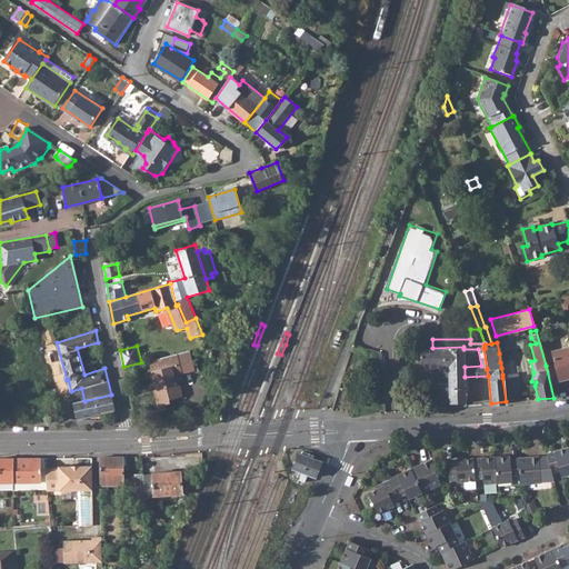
[(381,356),(396,356),(395,346),(381,346),(381,356)]
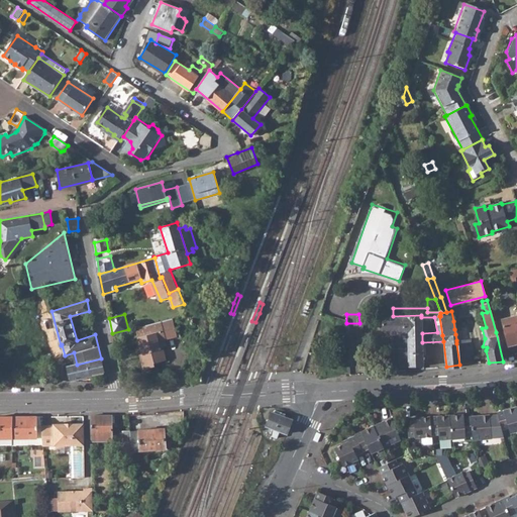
[(516,314),(501,319),(508,345),(516,342),(516,314)]
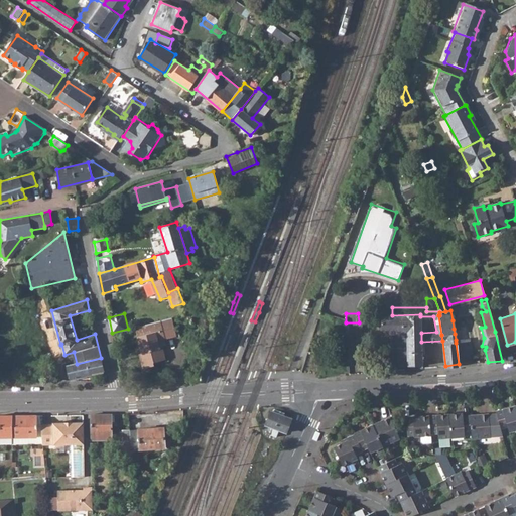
[(381,315),(381,332),(390,332),(391,365),(422,365),(421,342),(421,333),(420,316),(420,314),(392,315),(381,315)]
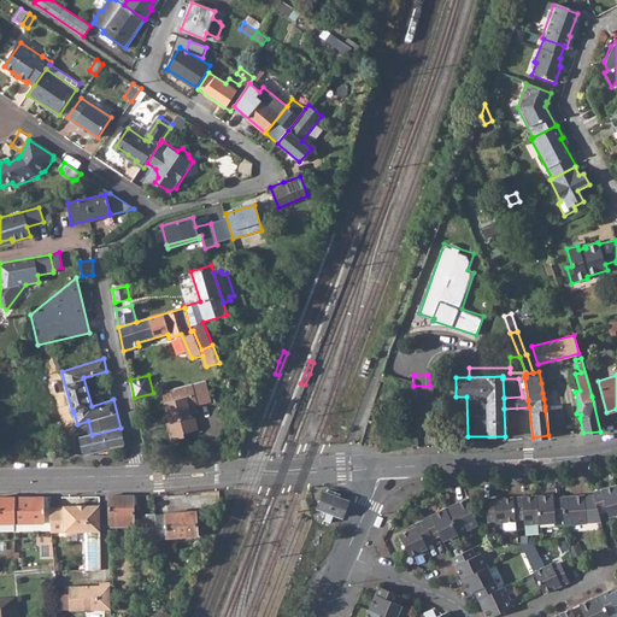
[(164,412),(171,440),(183,436),(183,432),(198,429),(195,415),(192,416),(189,406),(211,401),(207,380),(163,391),(166,411),(164,412)]
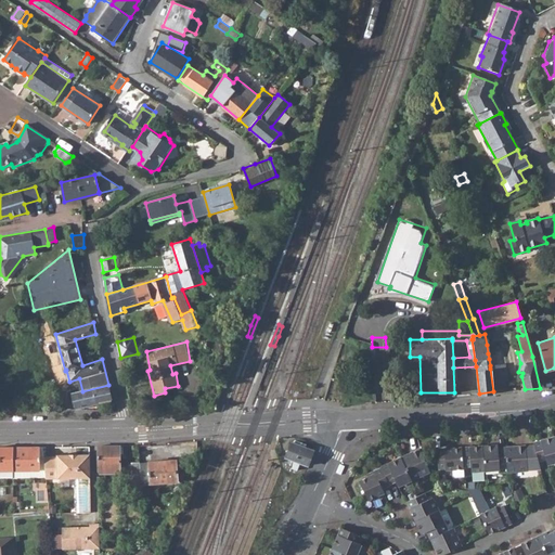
[(487,345),(488,353),(501,351),(500,344),(487,345)]
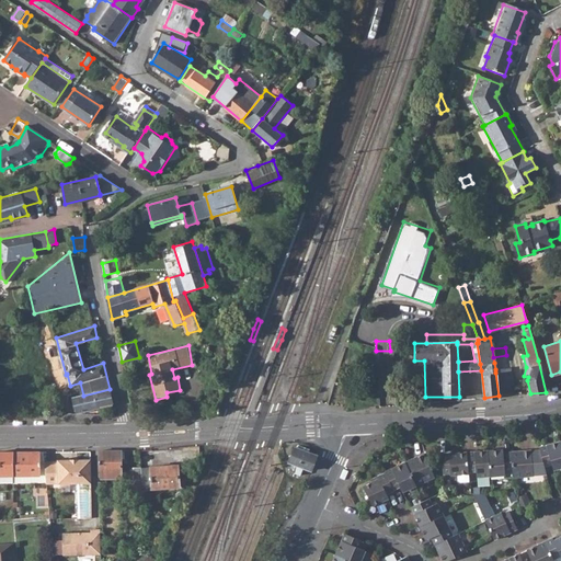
[(499,396),(505,397),(508,396),(508,388),(510,387),(507,368),(495,369),(495,373),(499,396)]
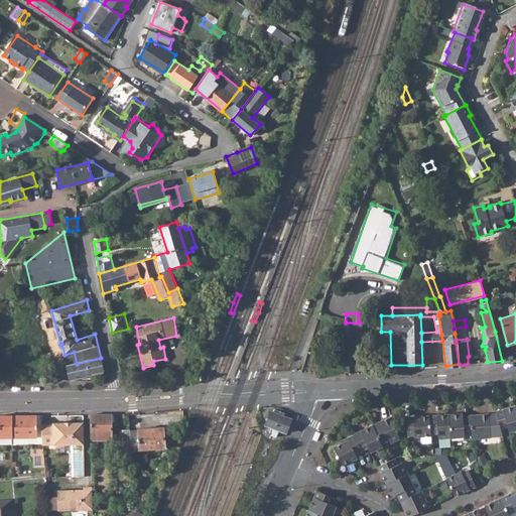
[(68,366),(71,379),(104,371),(101,358),(77,364),(68,366)]
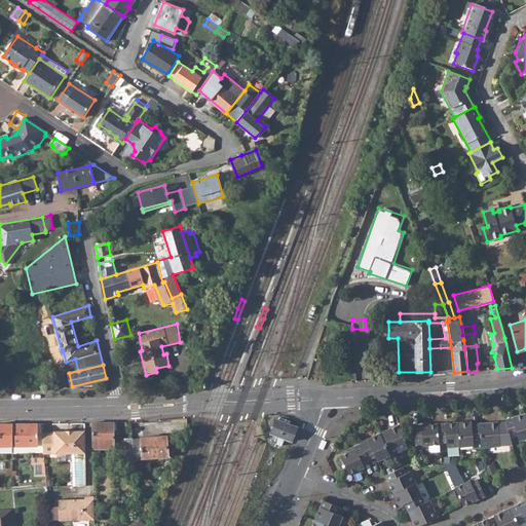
[(514,434),(516,440),(525,436),(525,420),(524,413),(502,419),(503,422),(506,437),(514,434)]
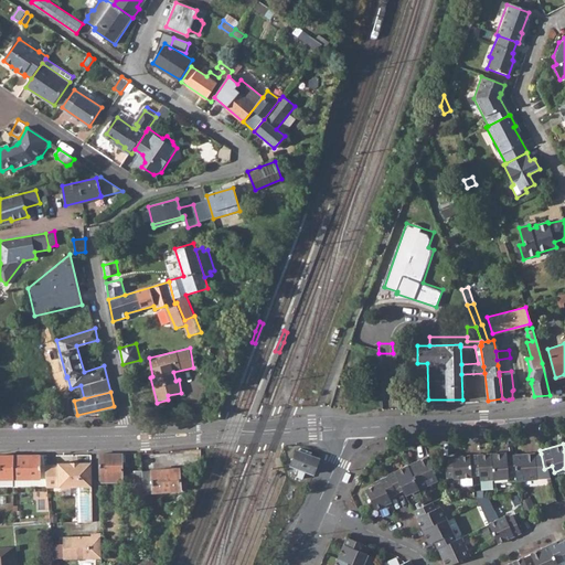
[(319,458),(297,450),(291,466),(298,468),(295,477),(302,479),(306,471),(313,473),(319,458)]
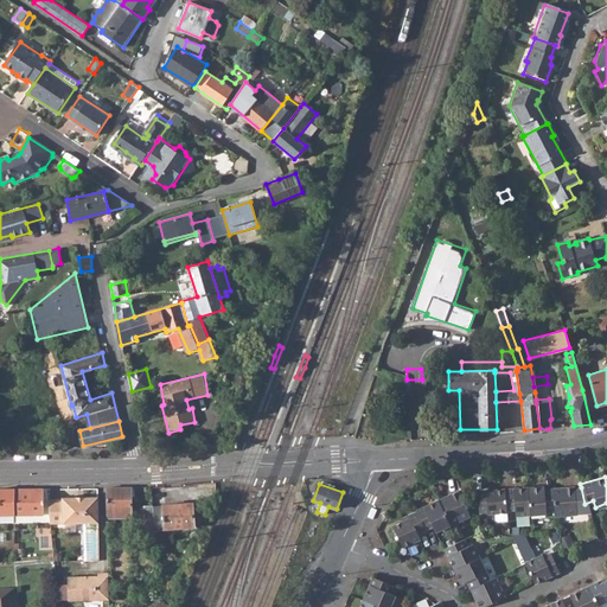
[(107,487),(107,518),(132,518),(132,487),(107,487)]
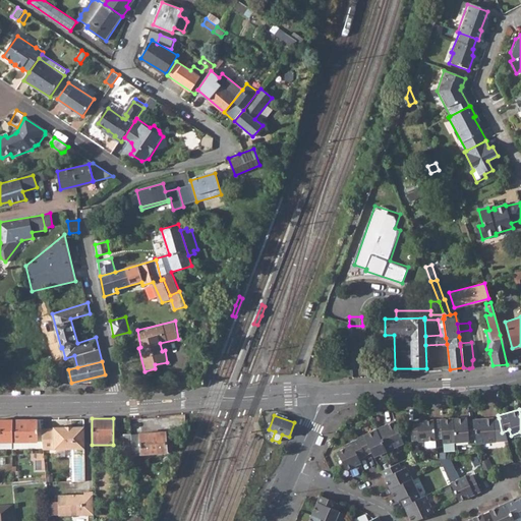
[(465,438),(473,438),(471,420),(464,420),(464,418),(450,419),(452,442),(466,441),(465,438)]
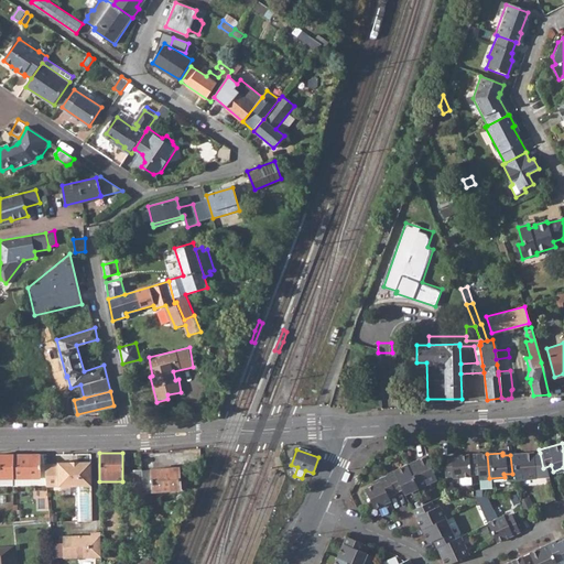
[(540,453),(510,455),(512,474),(513,480),(545,477),(543,468),(540,453)]
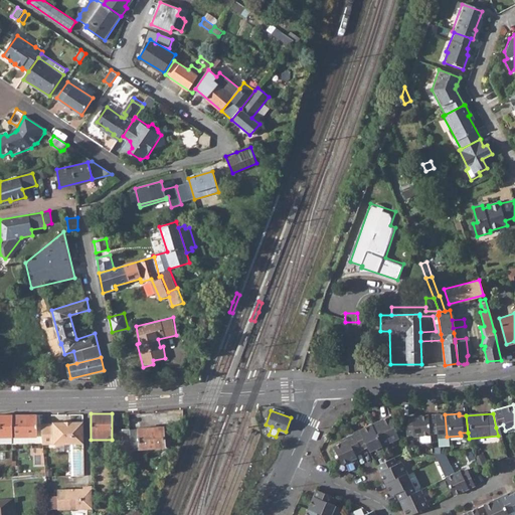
[(0,432),(0,437),(11,437),(11,414),(0,414),(0,432)]
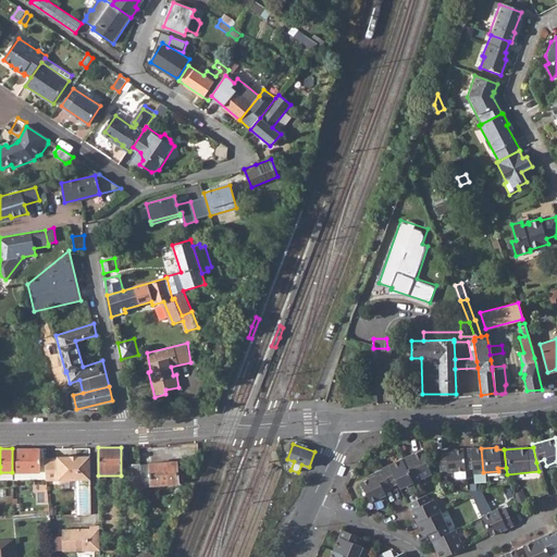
[(12,448),(12,472),(40,472),(39,448),(12,448)]
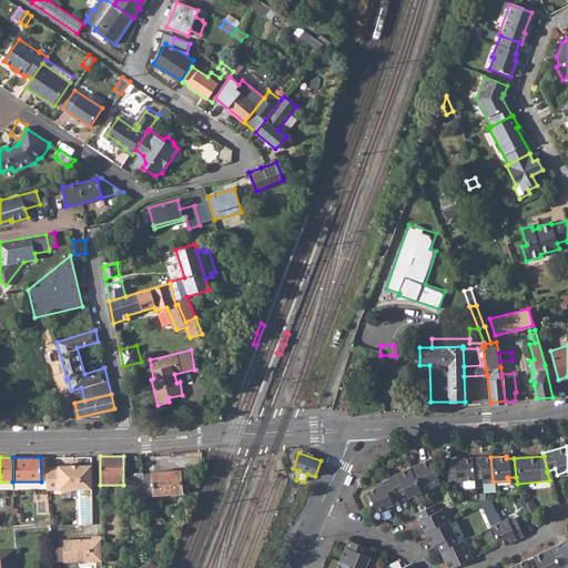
[(470,458),(472,478),(478,477),(479,484),(493,482),(490,457),(470,458)]
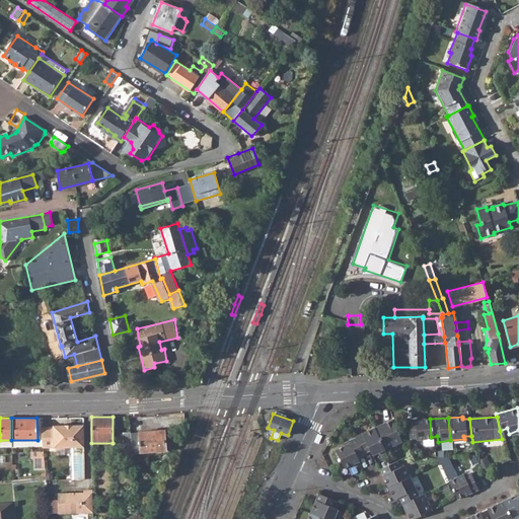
[(415,438),(416,440),(422,439),(431,438),(431,437),(430,419),(406,421),(408,438),(415,438)]
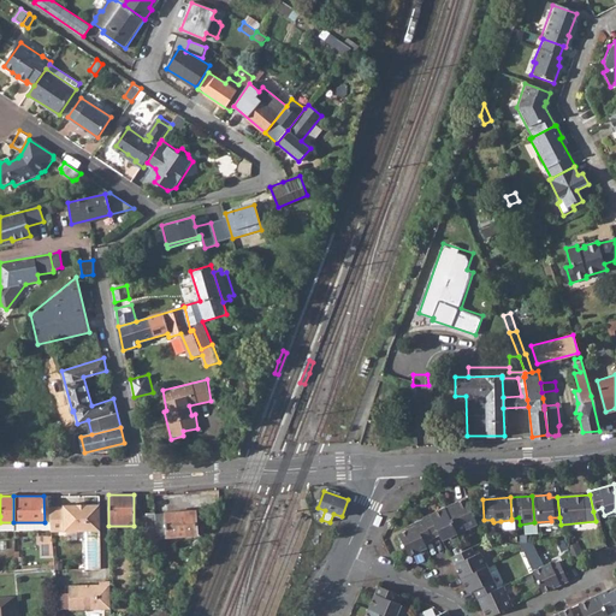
[(443,513),(454,537),(474,528),(463,503),(443,513)]
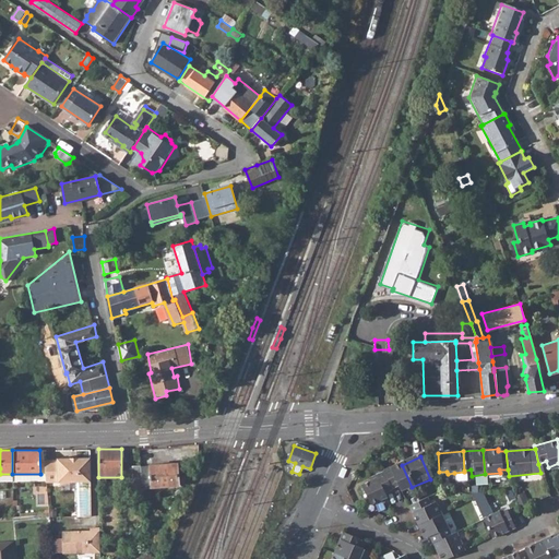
[(90,480),(90,458),(57,458),(57,460),(44,459),(46,482),(90,480)]
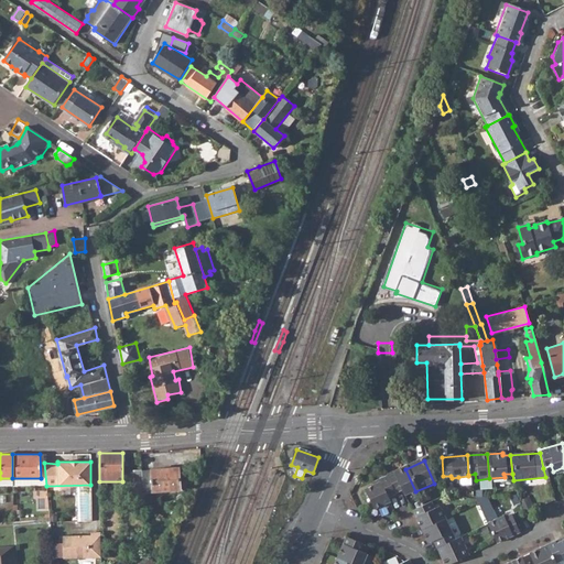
[(141,469),(142,492),(150,491),(148,469),(141,464),(141,469)]
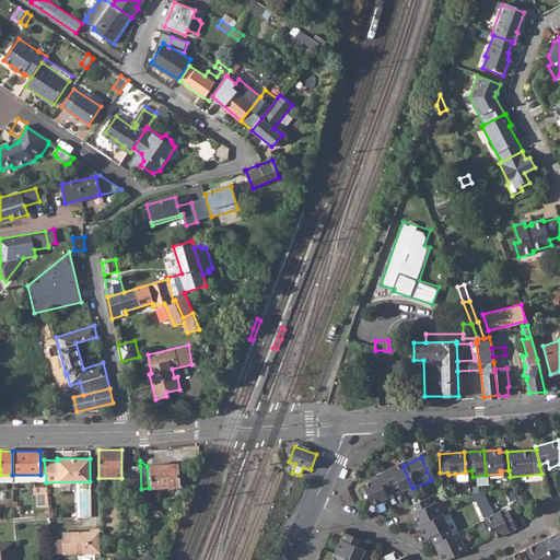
[(177,464),(150,466),(152,488),(179,486),(177,464)]
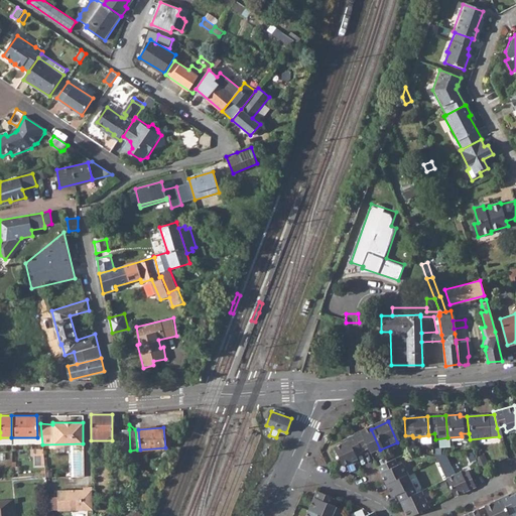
[(120,430),(121,452),(130,450),(129,429),(120,430)]
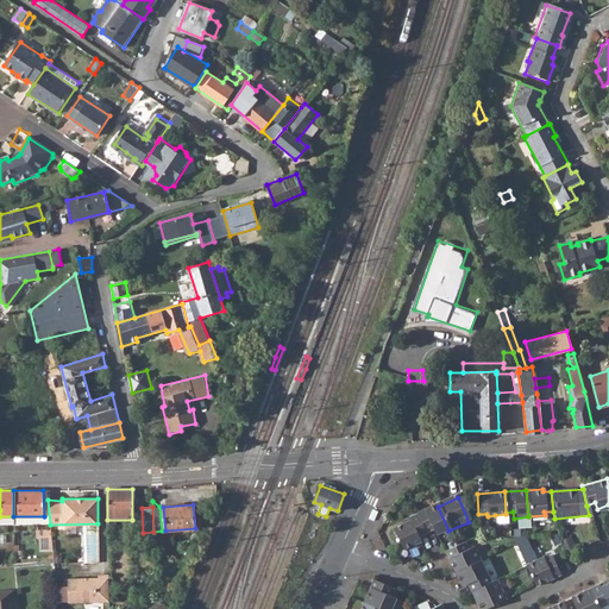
[(432,532),(434,538),(449,531),(438,507),(415,516),(415,518),(424,535),(432,532)]
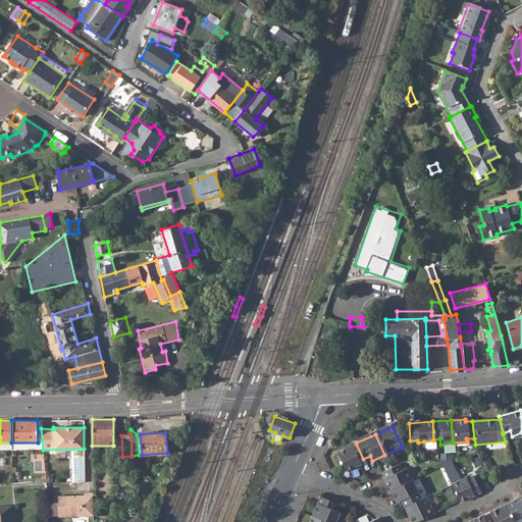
[(356,444),(349,447),(350,449),(344,452),(335,456),(344,474),(359,467),(357,463),(364,460),(363,459),(356,444)]
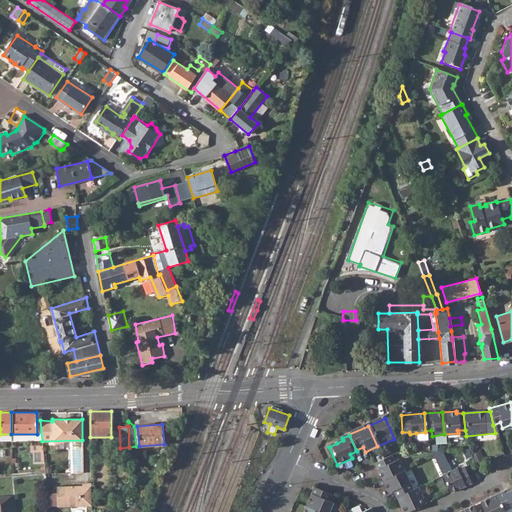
[(430,453),(449,493),(470,484),(462,467),(456,470),(455,468),(449,471),(440,452),(430,453)]
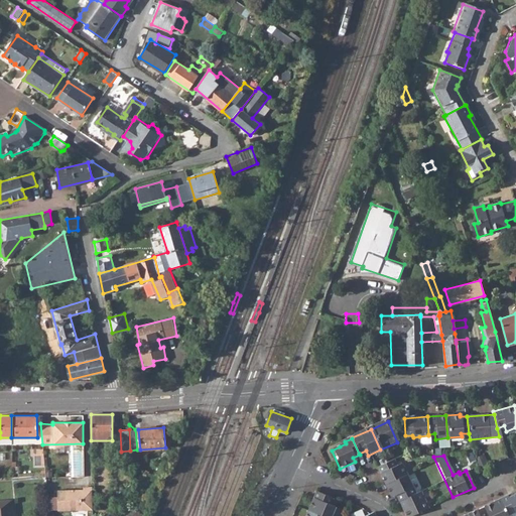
[(377,467),(384,485),(405,475),(400,464),(395,466),(392,460),(377,467)]
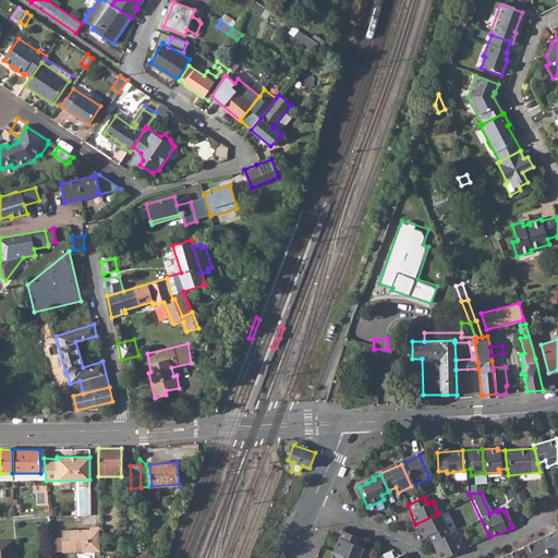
[(432,543),(448,534),(438,513),(415,524),(422,538),(427,535),(432,543)]
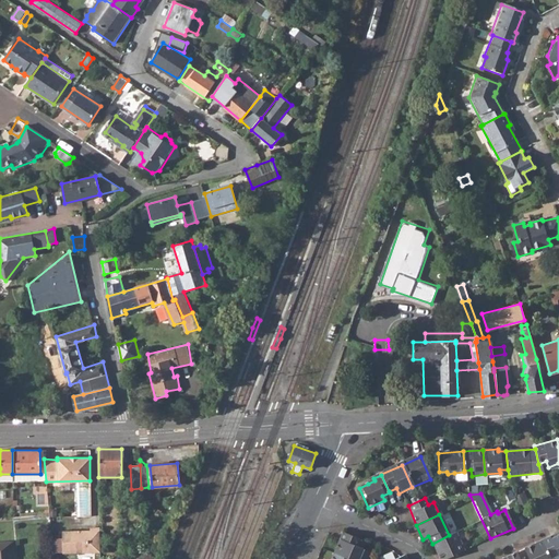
[(99,552),(99,528),(90,528),(90,531),(61,531),(61,552),(99,552)]
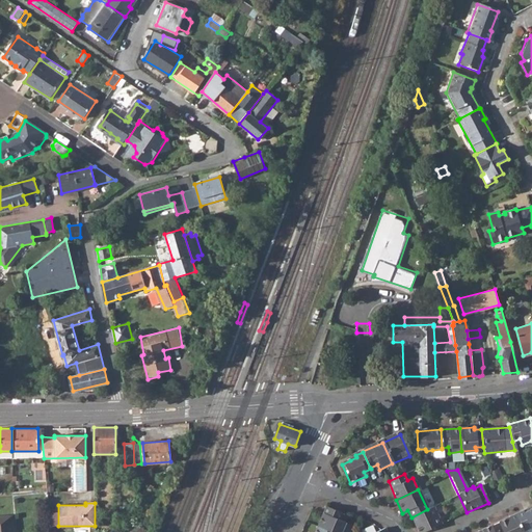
[(411,517),(418,531),(424,531),(440,525),(432,507),(427,509),(411,517)]
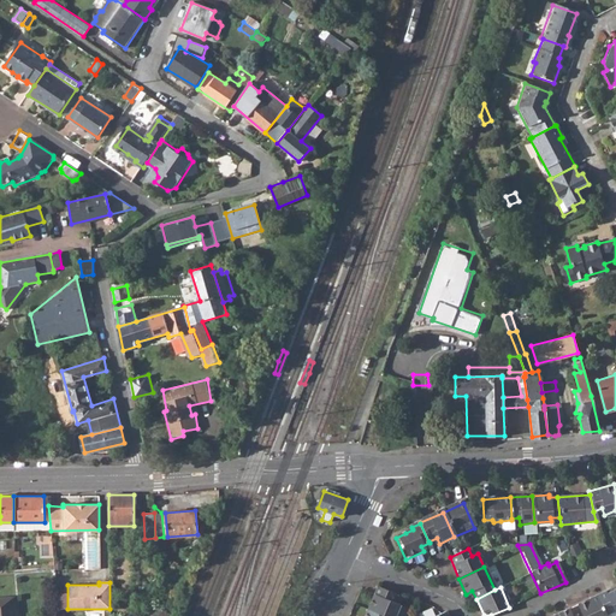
[(594,596),(604,615),(612,611),(615,615),(615,588),(612,590),(605,594),(604,591),(594,596)]
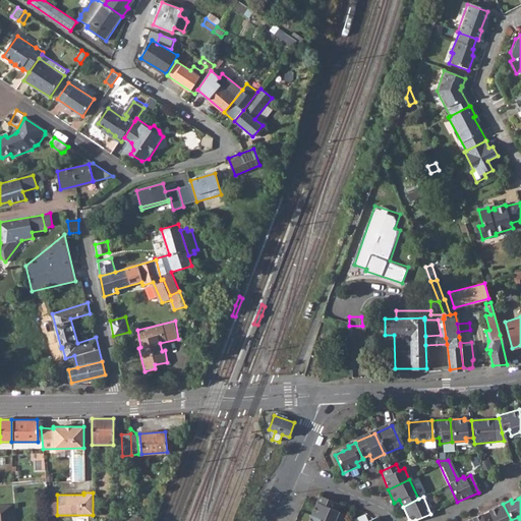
[(316,520),(333,520),(337,514),(332,512),(335,506),(317,499),(309,518),(316,520)]
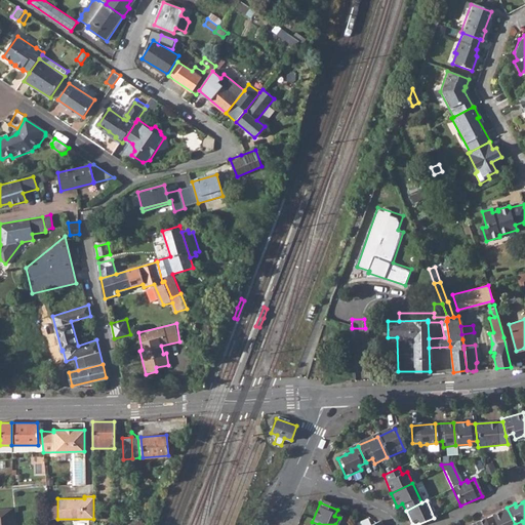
[(490,516),(494,524),(515,524),(507,508),(490,516)]
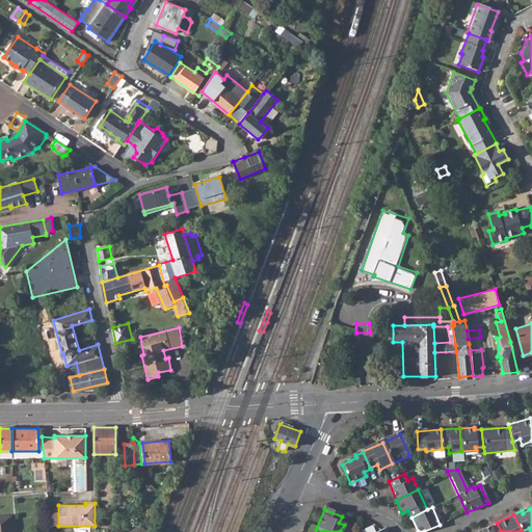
[(0,516),(0,531),(14,531),(12,515),(0,516)]
